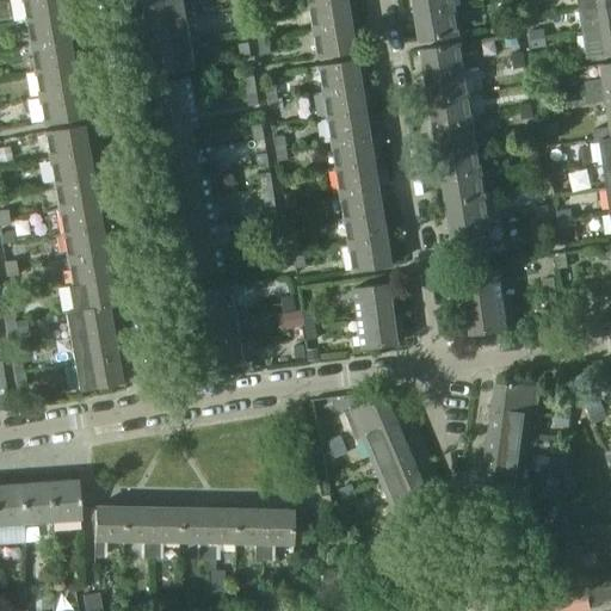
[(57,0),(20,0),(25,20),(61,14),(57,0)]
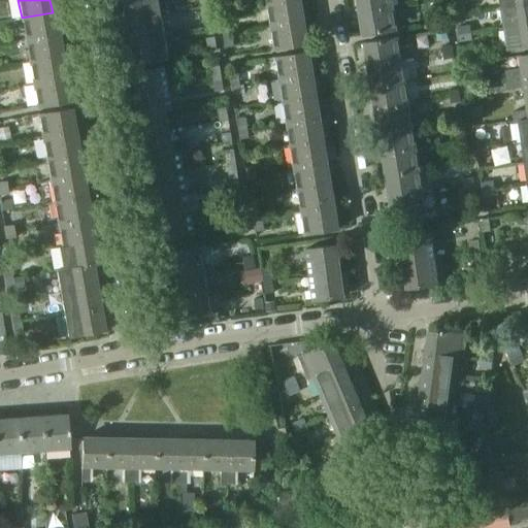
[(158,0),(127,0),(122,1),(125,22),(161,15),(158,0)]
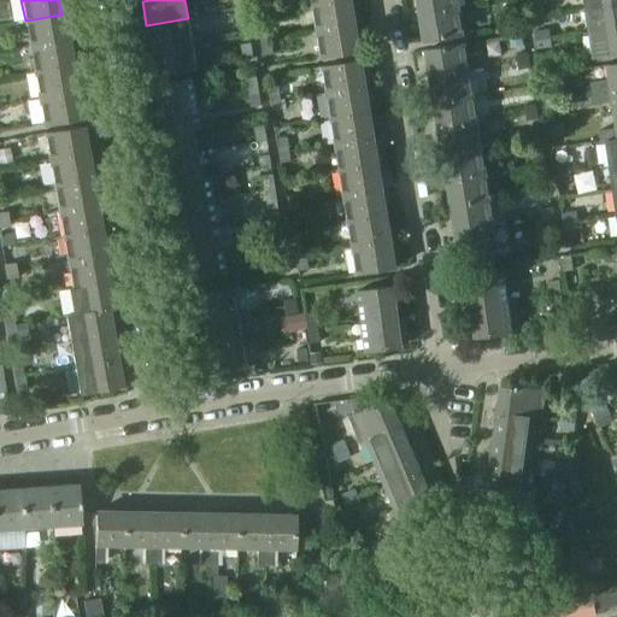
[(350,0),(346,0),(315,5),(318,31),(354,25),(350,0)]
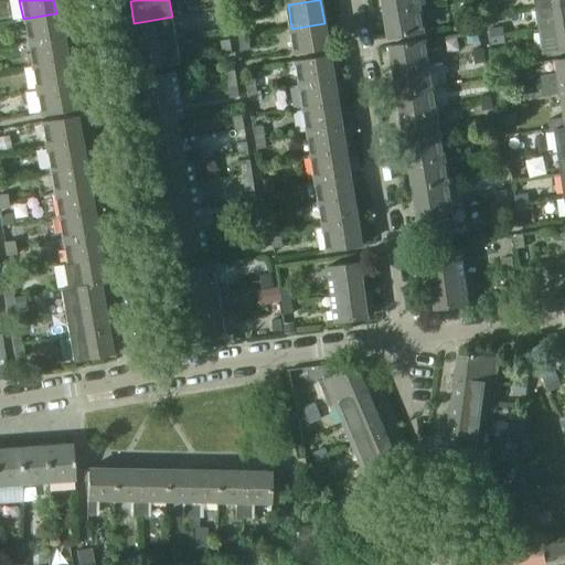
[(417,0),(383,0),(385,13),(418,8),(417,0)]
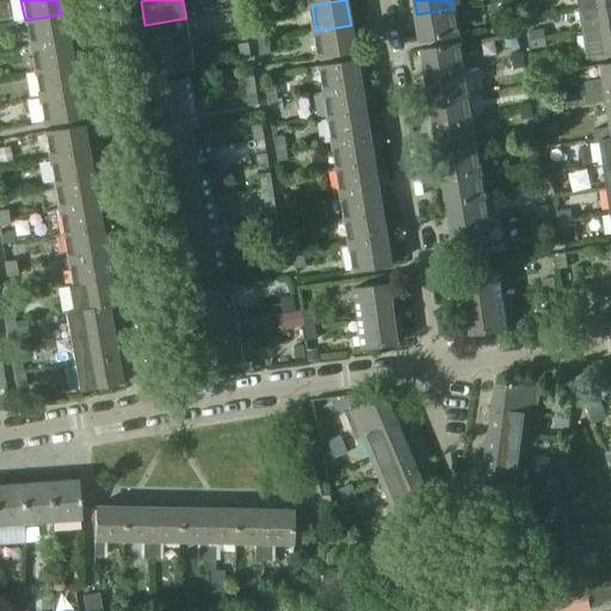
[(610,4),(580,8),(584,32),(610,28),(610,4)]
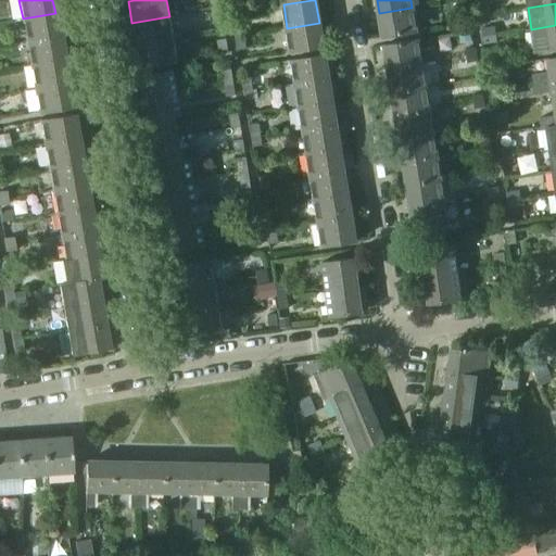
[(220,7),(212,9),(214,21),(223,20),(220,7)]
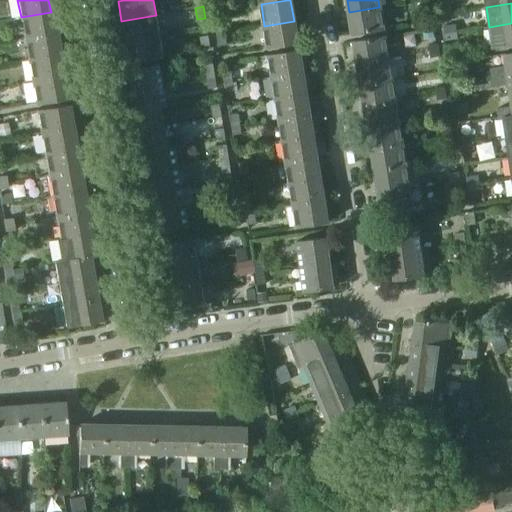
[(379,7),(349,12),(353,34),(383,29),(379,7)]
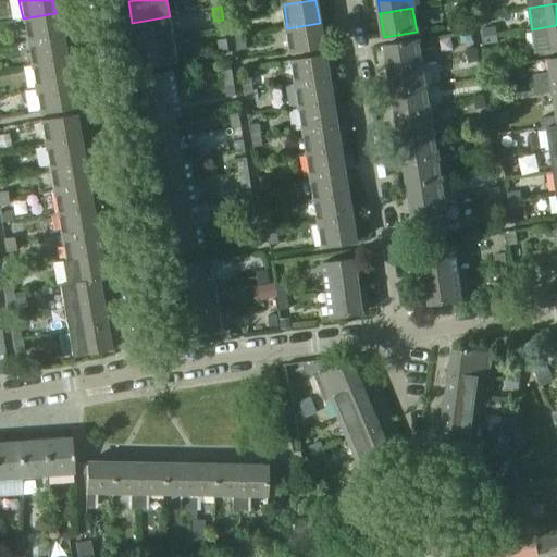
[(56,13),(23,19),(27,41),(59,36),(56,13)]
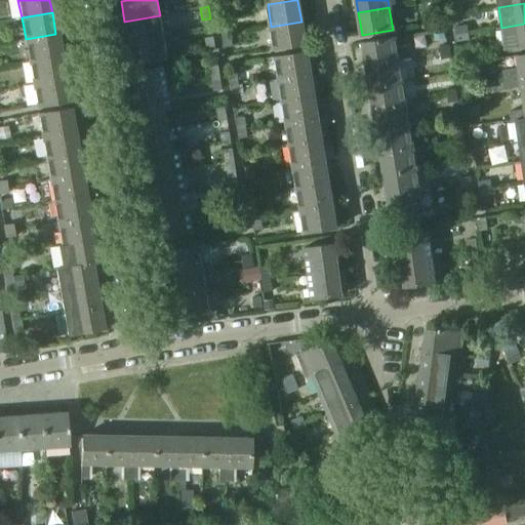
[(160,15),(124,22),(128,42),(164,36),(160,15)]
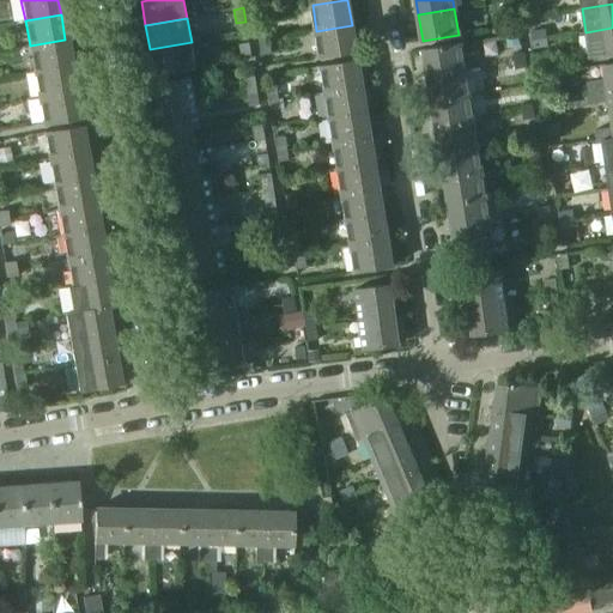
[(352,25),(316,31),(321,58),(357,52),(352,25)]
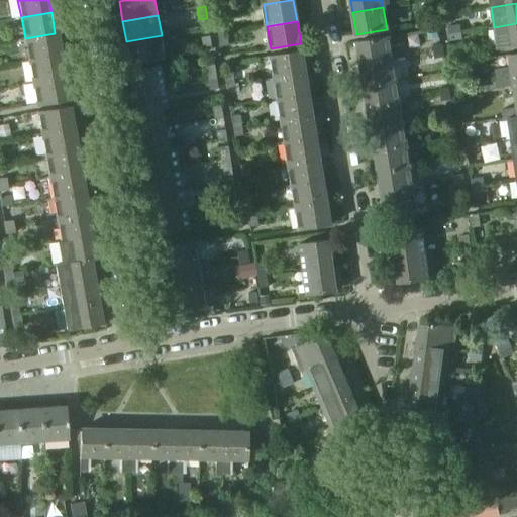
[(516,23),(494,27),(497,48),(516,44),(516,23)]
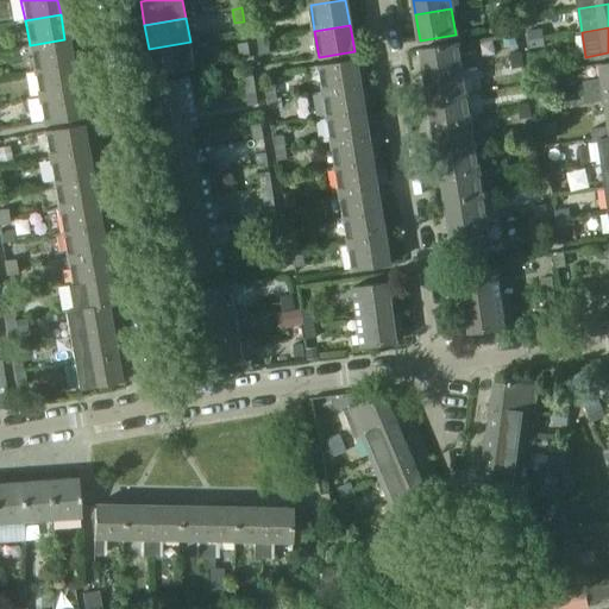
[(256,32),(257,41),(267,39),(265,30),(256,32)]
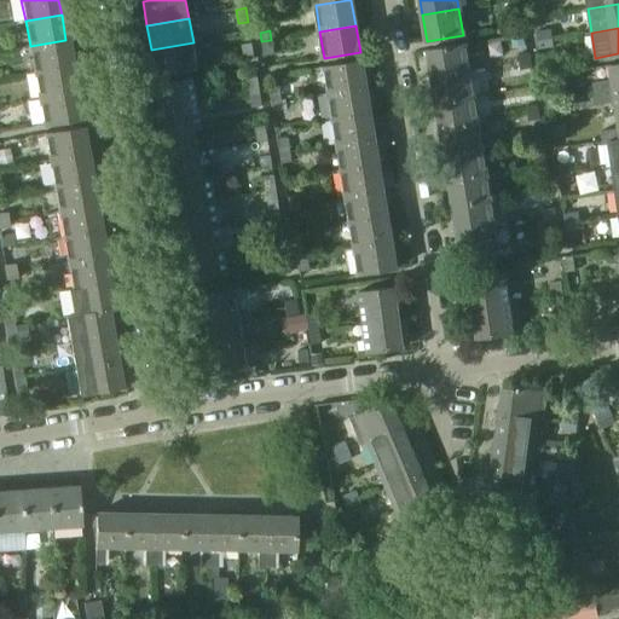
[(536,33),(537,41),(551,40),(550,30),(536,33)]
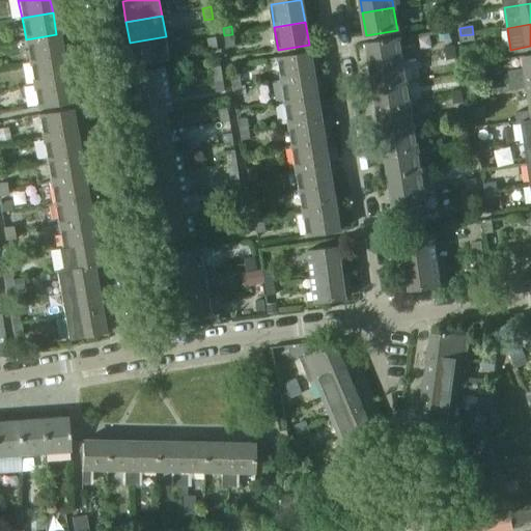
[(56,34),(26,39),(29,62),(60,56),(56,34)]
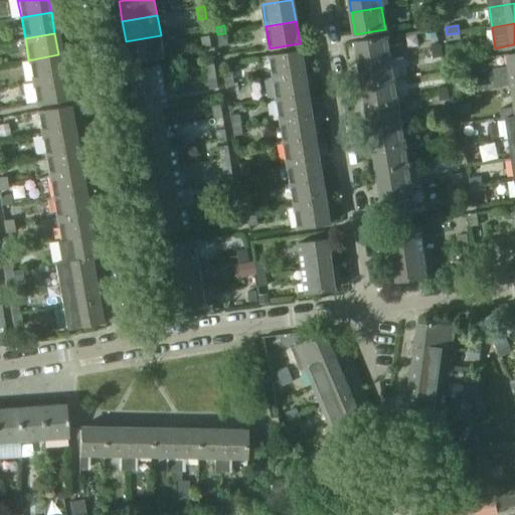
[(225,33),(217,34),(219,47),(227,45),(225,33)]
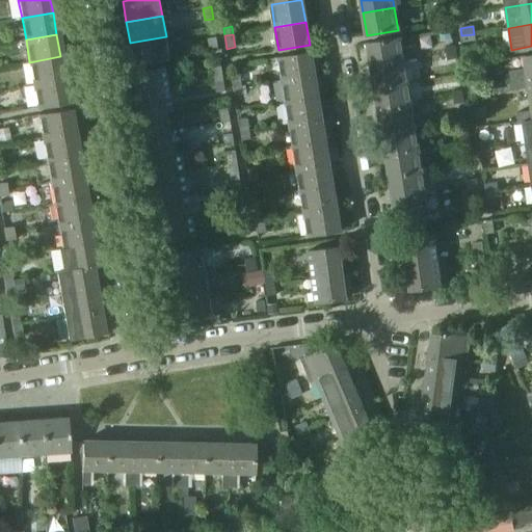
[(474,34),(461,35),(462,43),(475,41),(474,34)]
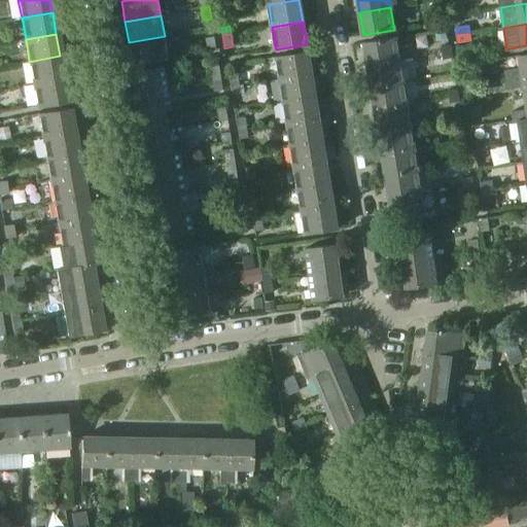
[(165,36),(129,42),(133,65),(169,58),(165,36)]
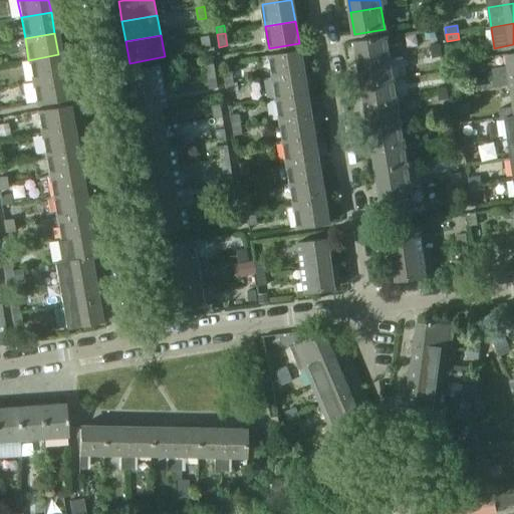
[(201,38),(203,50),(211,48),(209,36),(201,38)]
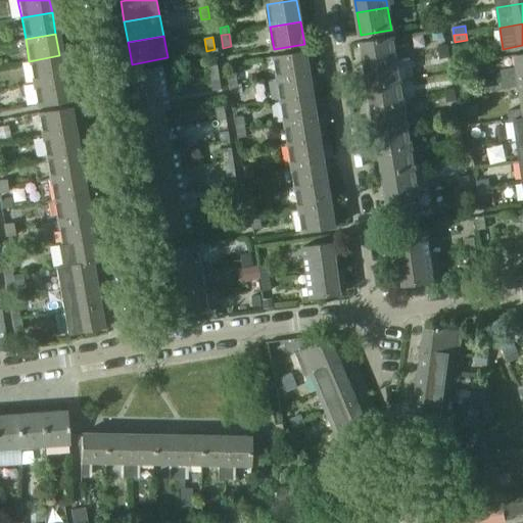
[(362,43),(366,64),(396,60),(392,38),(362,43)]
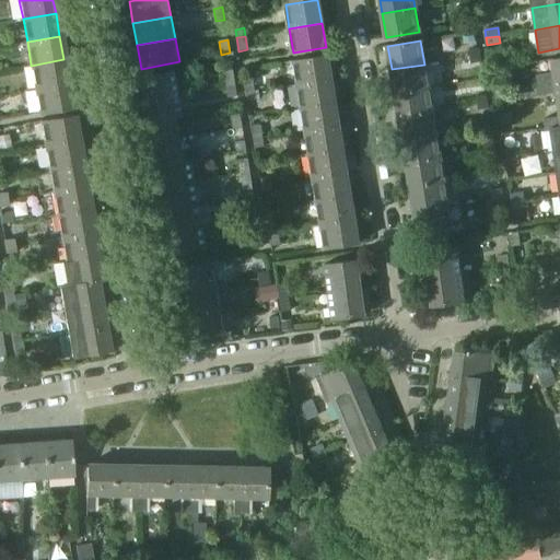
[(468,50),(469,57),(479,56),(478,48),(468,50)]
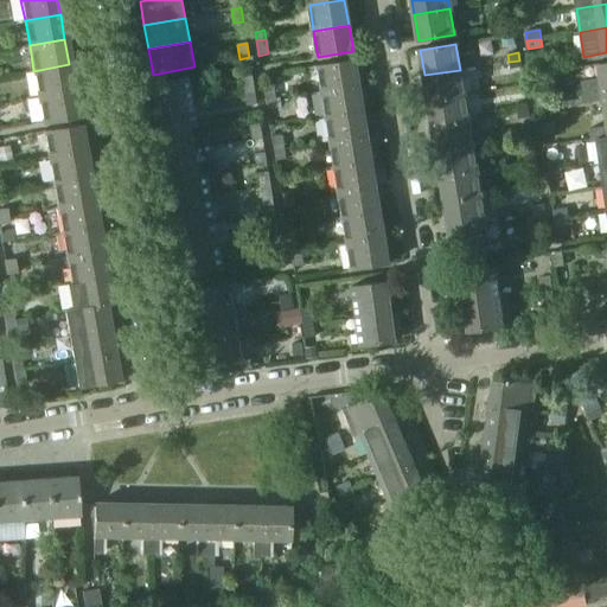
[(319,65),(324,91),(359,85),(355,59),(319,65)]
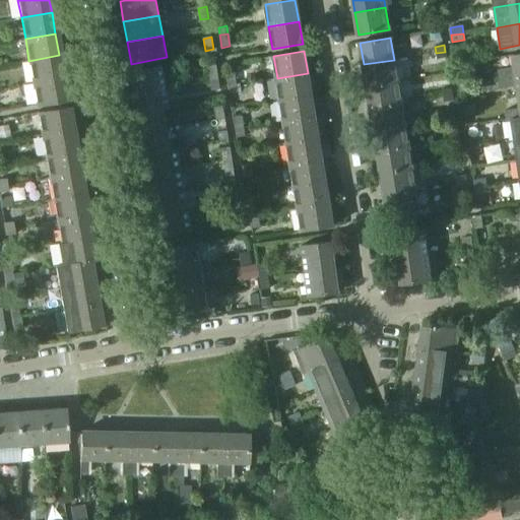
[(499,69),(500,78),(519,75),(519,53),(513,55),(515,67),(499,69)]
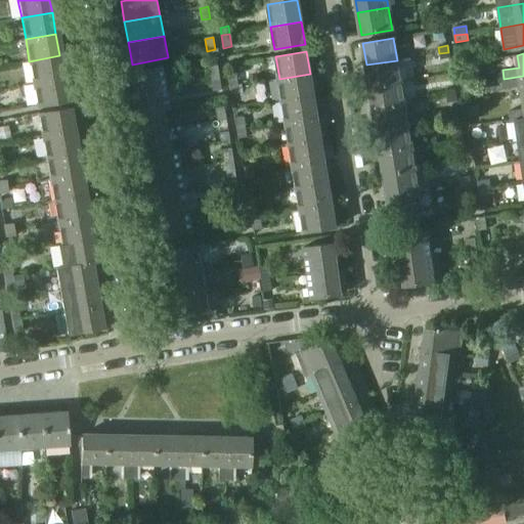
[(59,55),(29,61),(33,83),(63,78),(59,55)]
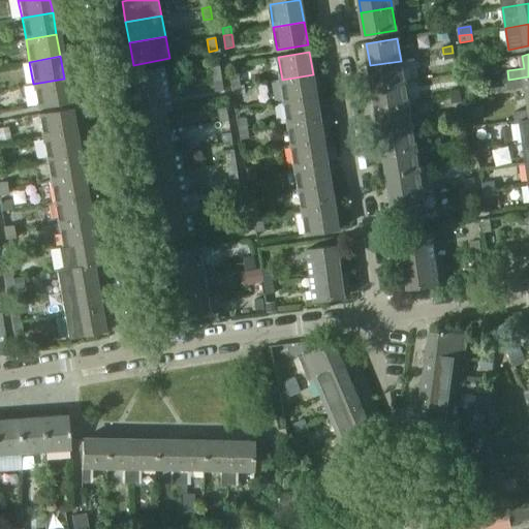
[(401,61),(370,65),(373,88),(404,83),(401,61)]
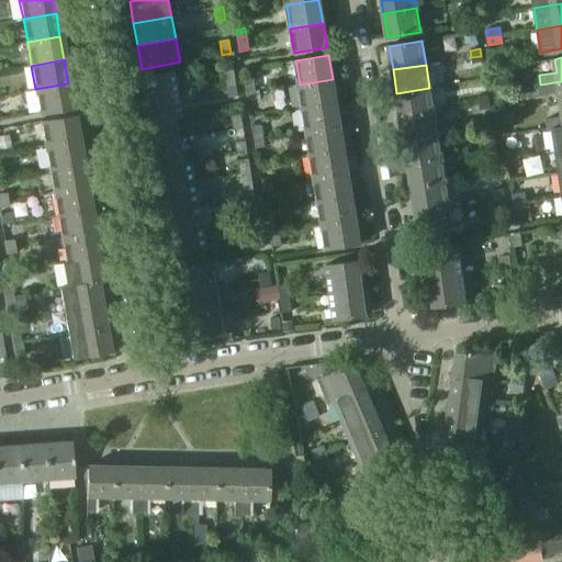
[(143,77),(147,99),(179,93),(176,70),(143,77)]
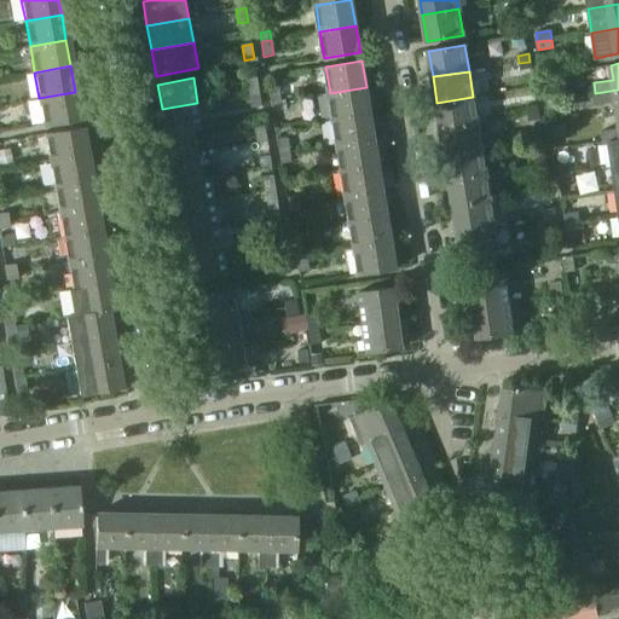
[(258,77),(248,79),(250,94),(260,93),(258,77)]
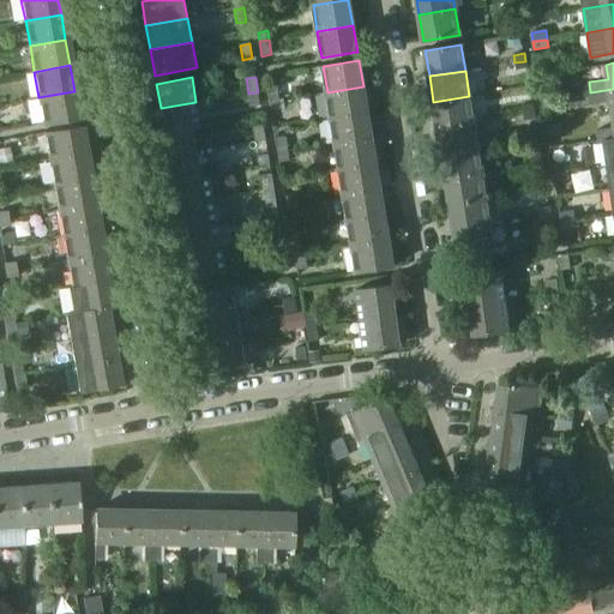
[(266,86),(269,102),(278,101),(276,85),(266,86)]
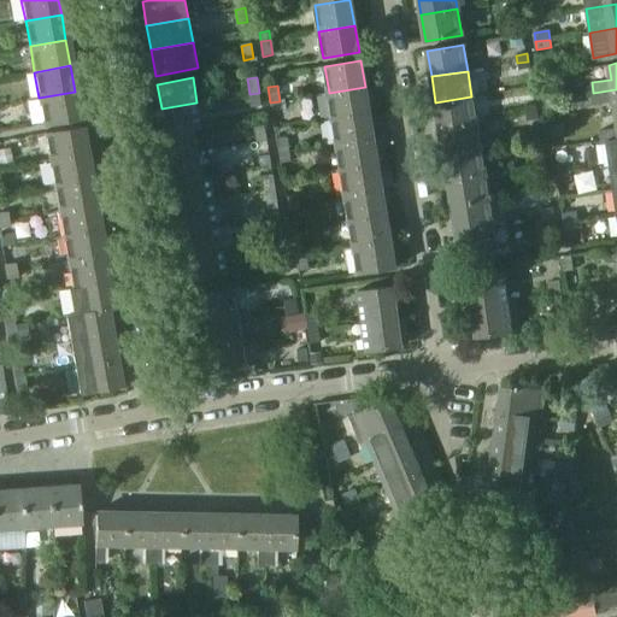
[(365,87),(329,93),(333,118),(369,113),(365,87)]
